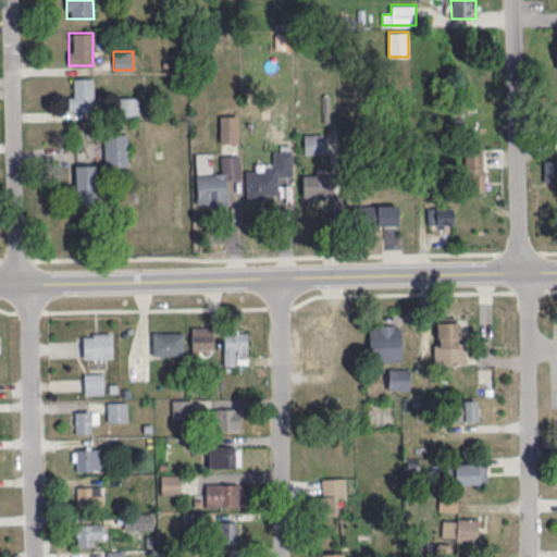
[(94,77),(69,77),(69,110),(94,110),(94,77)]
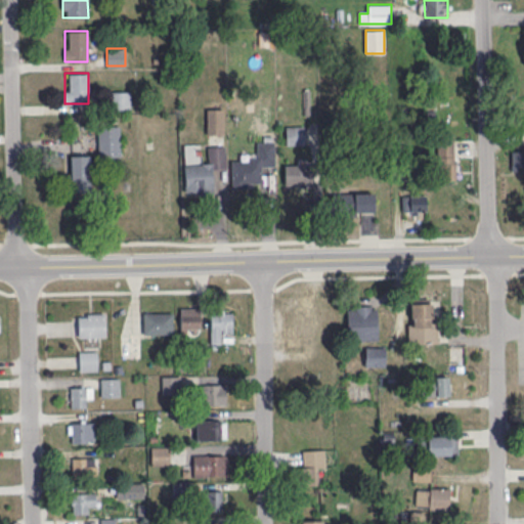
[(130,110),(130,91),(111,91),(111,110),(130,110)]
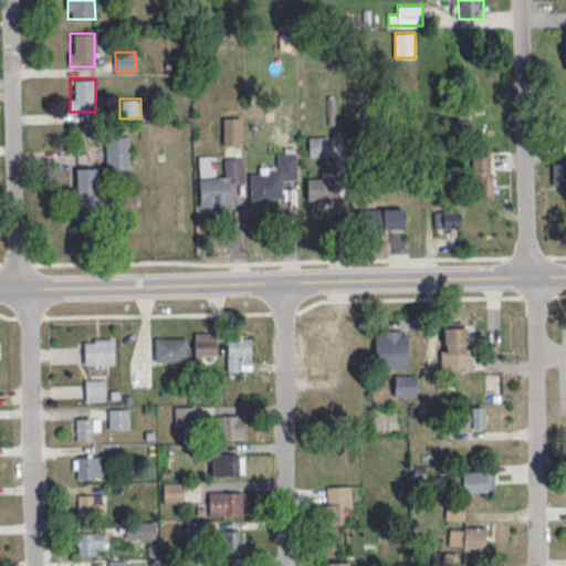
[(223,144),(239,144),(239,117),(223,117),(223,144)]
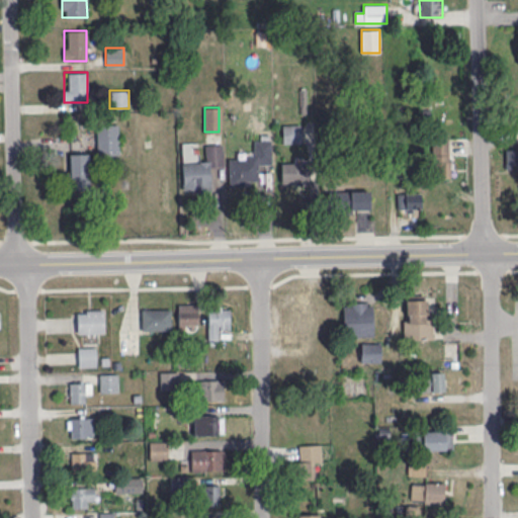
[(96,156),(117,156),(117,124),(96,124),(96,156)]
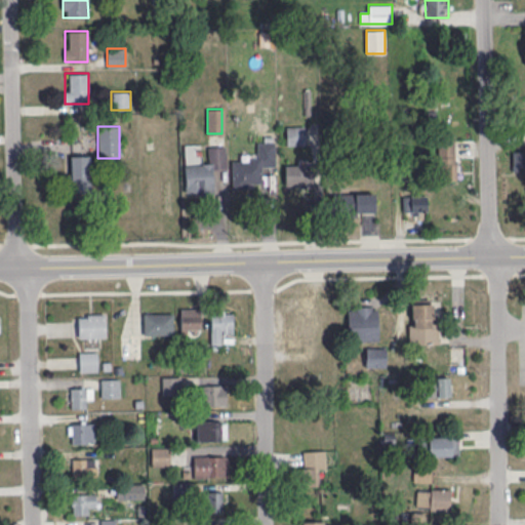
[(513,152),(513,166),(524,166),(524,130),(523,131),(522,152),(513,152)]
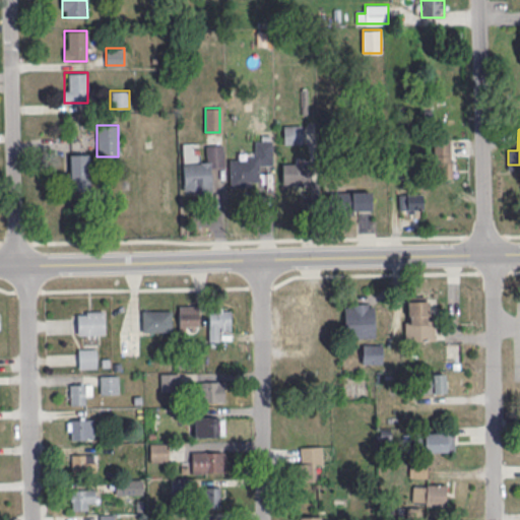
[(452,138),(434,138),(434,177),(452,177),(452,138)]
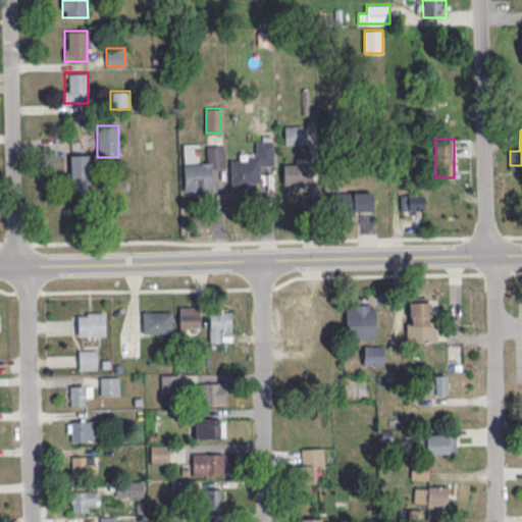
[(213,192),(212,168),(224,168),(223,145),(204,146),(205,162),(184,163),(185,193),(213,192)]
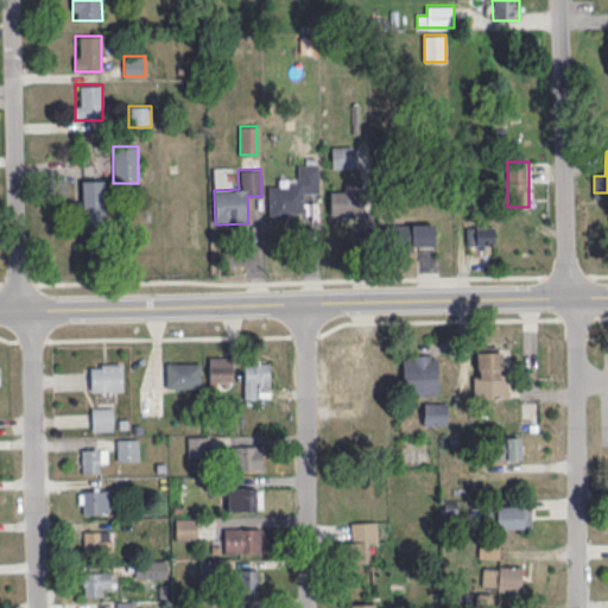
[(106,181),(82,181),(82,221),(106,221),(106,181)]
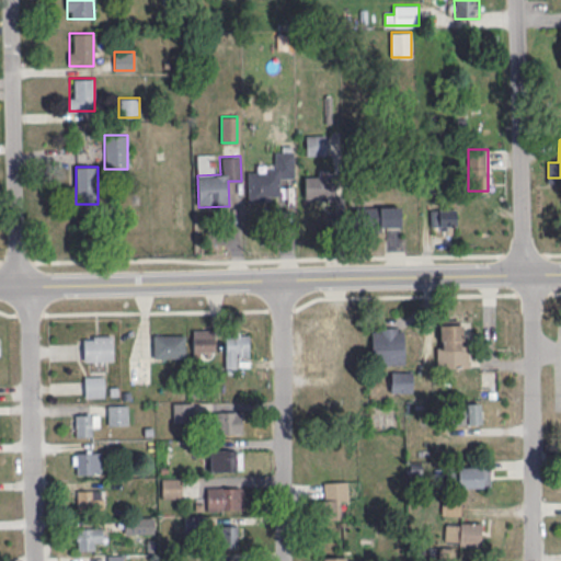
[(279,199),(279,168),(248,168),(248,199),(279,199)]
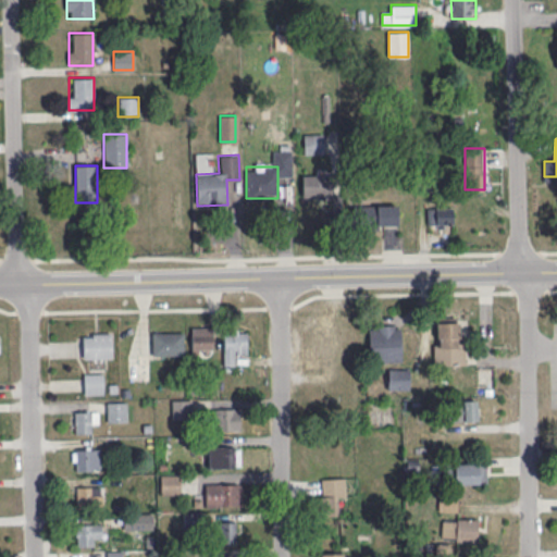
[(302,207),(342,207),(342,175),(302,175),(302,207)]
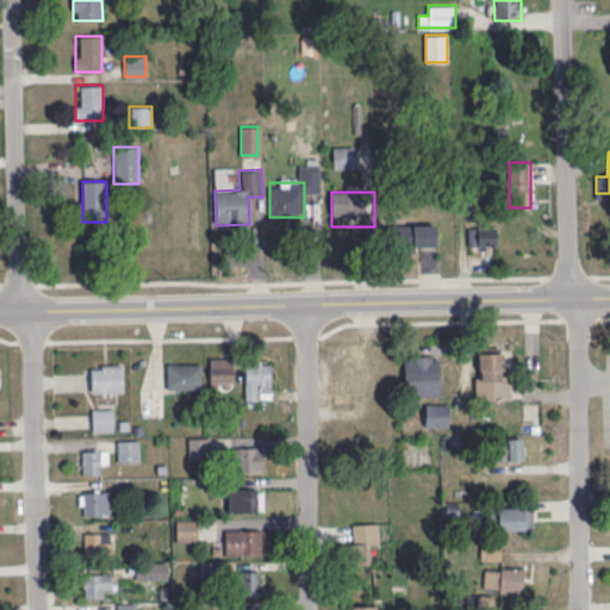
[(496,226),(475,226),(475,244),(496,244),(496,226)]
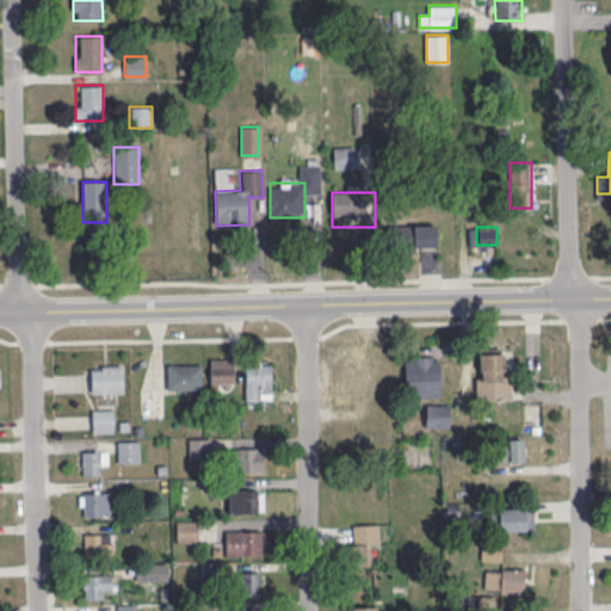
[(476,400),(508,400),(508,353),(476,353),(476,400)]
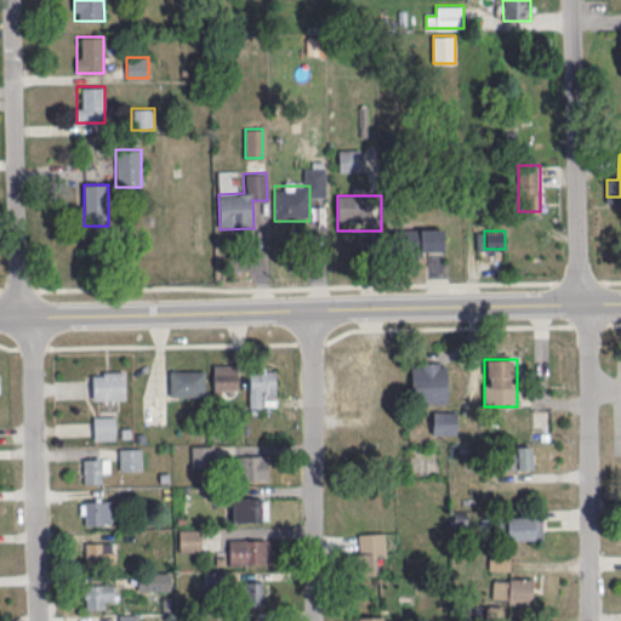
[(446,362),(411,362),(411,396),(446,396),(446,362)]
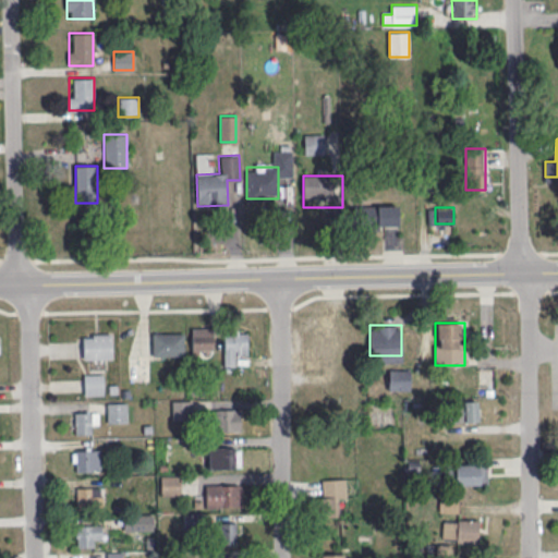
[(214,352),(214,327),(192,327),(192,352),(214,352)]
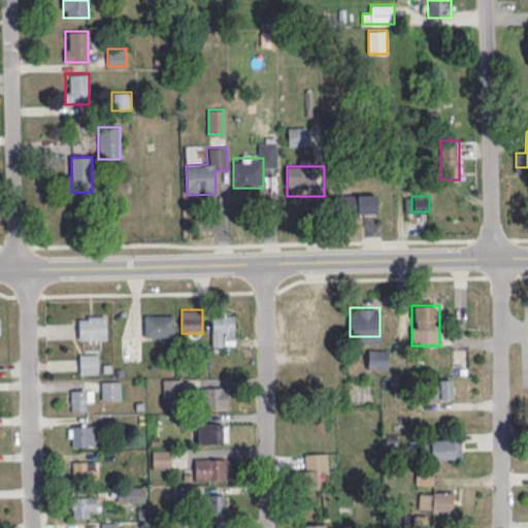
[(212,345),(222,345),(222,336),(234,336),(234,314),(212,314),(212,345)]
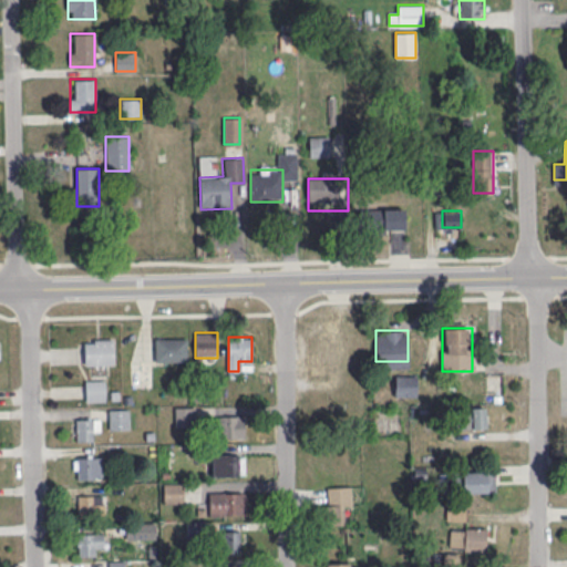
[(308,375),(328,375),(328,337),(308,337),(308,375)]
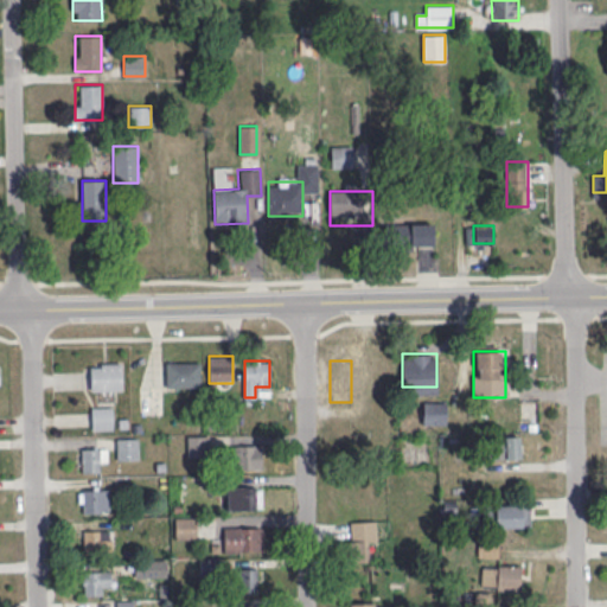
[(122,390),(122,362),(89,362),(89,390),(122,390)]
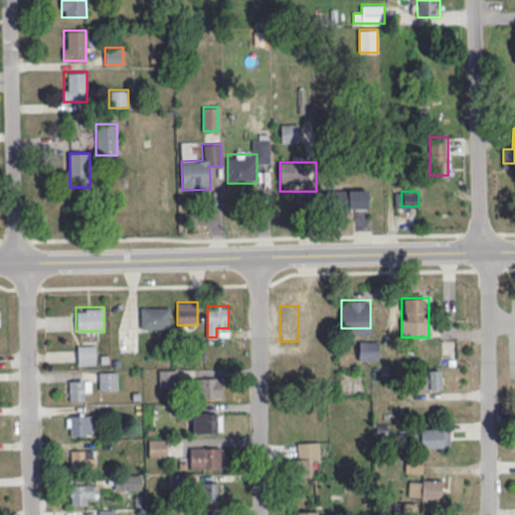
[(170,328),(169,307),(140,307),(140,328),(170,328)]
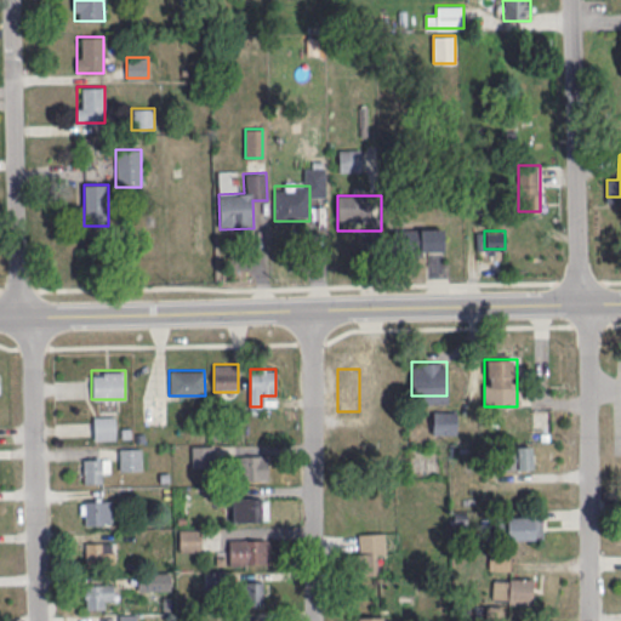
[(115,415),(92,415),(92,440),(115,440),(115,415)]
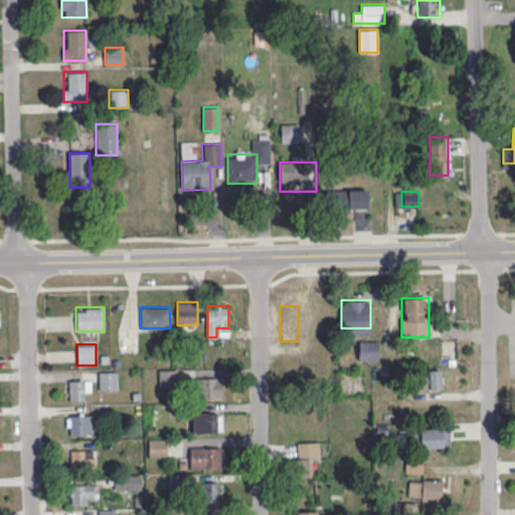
[(117,389),(117,370),(99,370),(99,389),(117,389)]
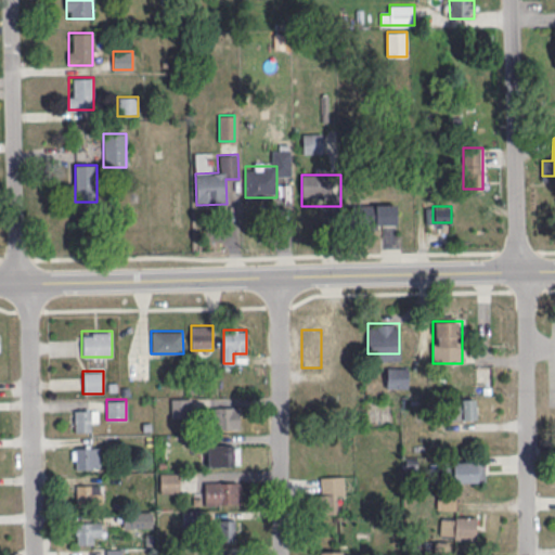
[(474,399),(450,399),(450,420),(474,420),(474,399)]
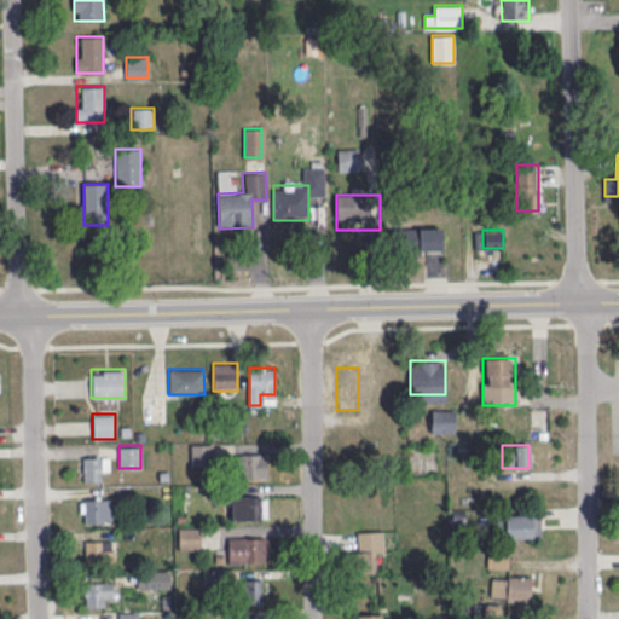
[(236,453),(236,479),(267,479),(267,453),(236,453)]
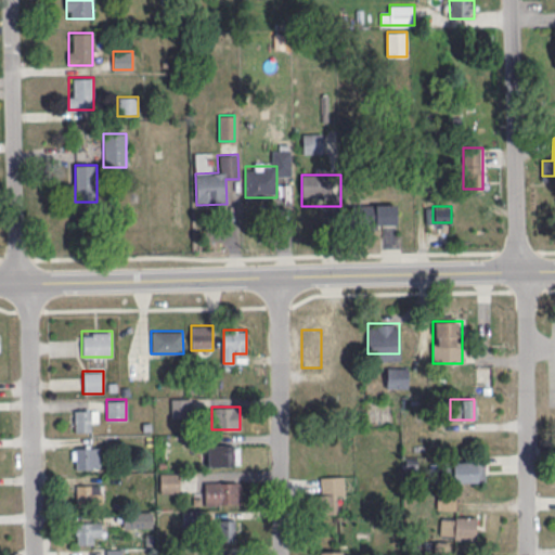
[(74,409),(97,409),(97,418),(90,418),(90,430),(74,431),(74,409)]
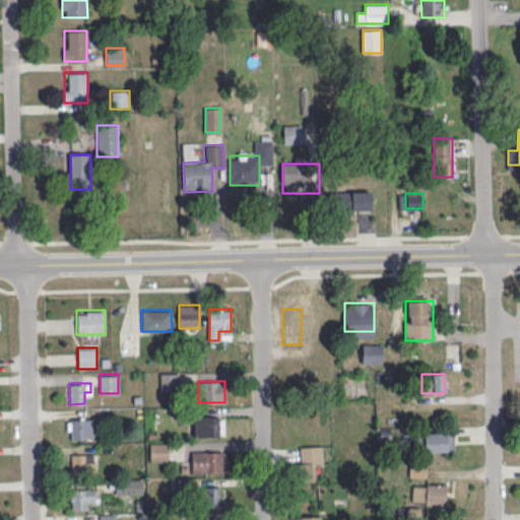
[(224,415),(194,415),(194,437),(224,437),(224,415)]
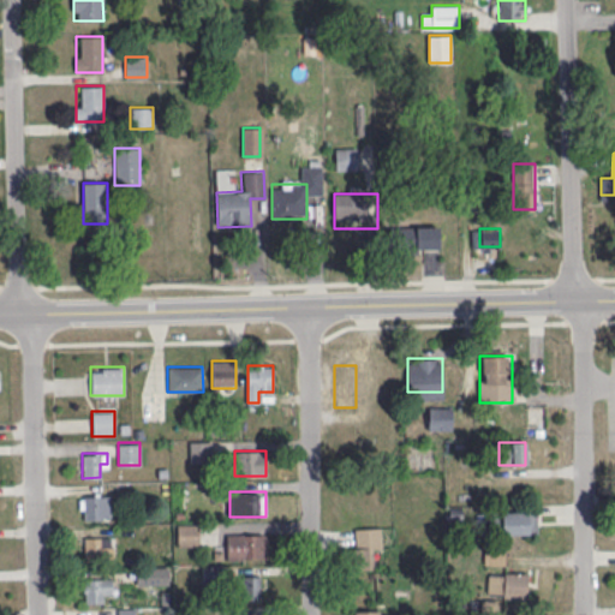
[(83,495),(108,494),(108,506),(102,506),(102,519),(83,519),(83,495)]
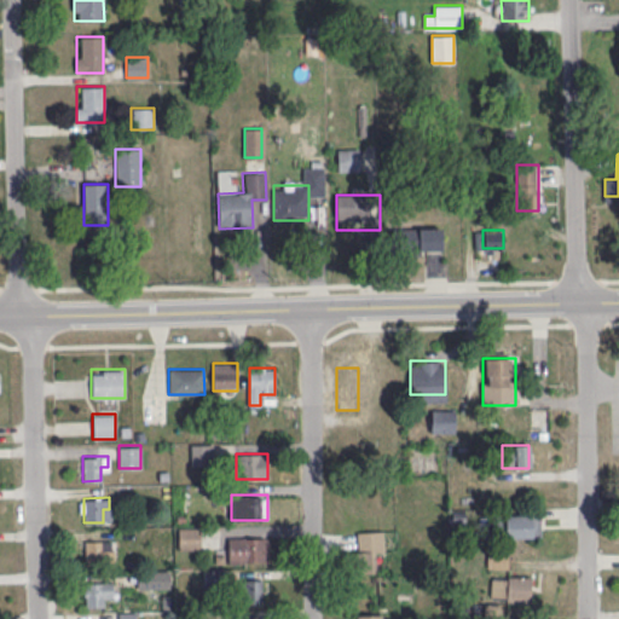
[(539,515),(504,515),(504,537),(539,537),(539,515)]
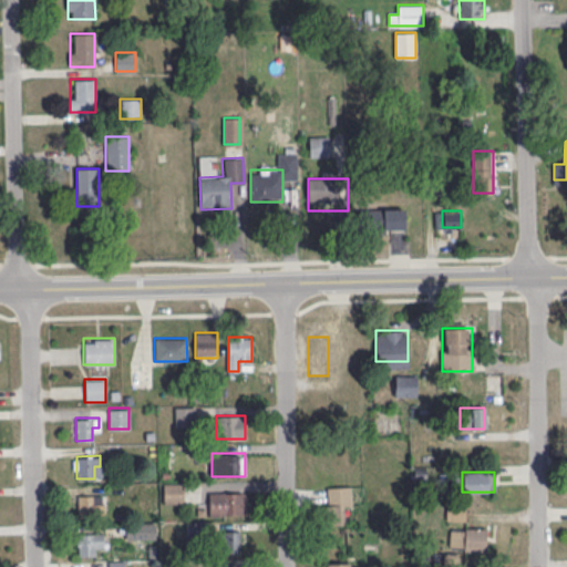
[(183,483),(163,483),(163,503),(183,503),(183,483)]
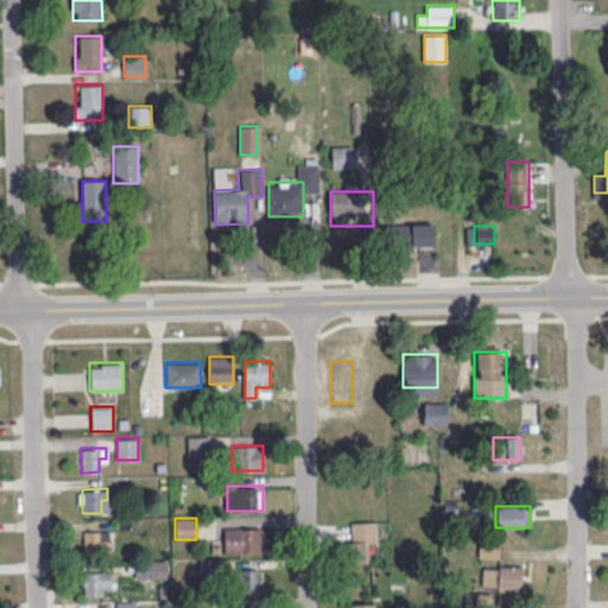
[(223,552),(258,552),(258,527),(223,527),(223,552)]
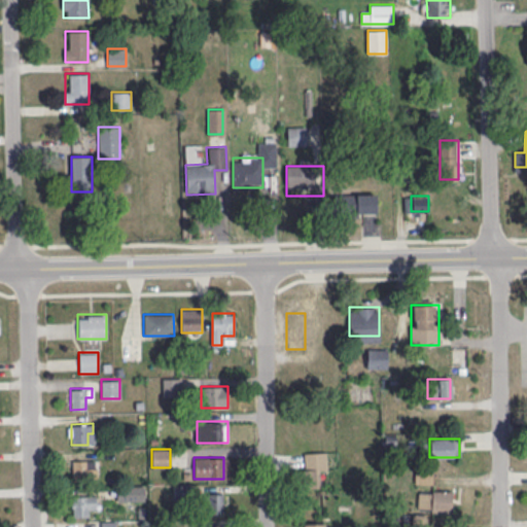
[(72,459),(94,459),(95,468),(89,468),(89,480),(73,481),(72,459)]
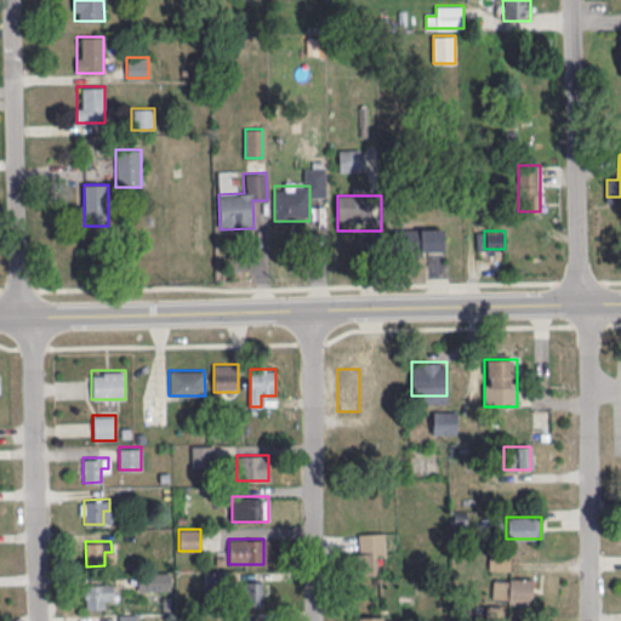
[(493,603),(531,603),(531,577),(493,577),(493,603)]
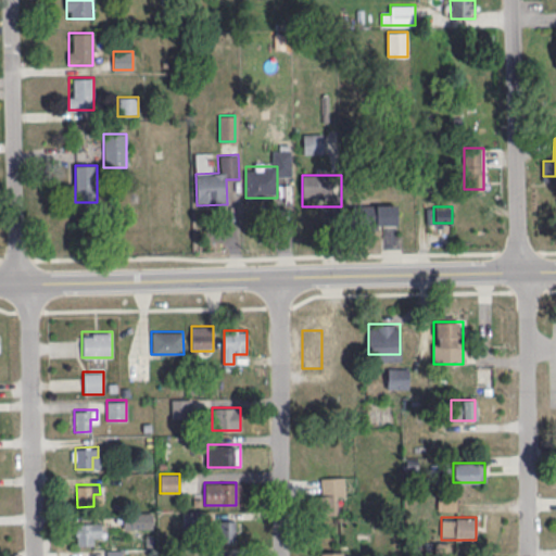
[(236,542),(236,520),(218,520),(218,542),(236,542)]
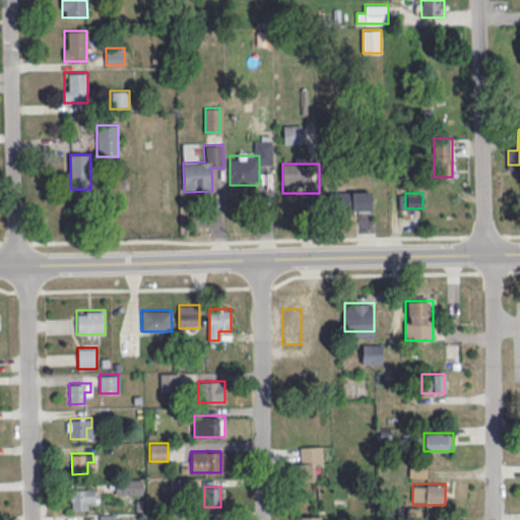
[(71,489),(92,488),(92,497),(86,497),(86,509),(71,509),(71,489)]
